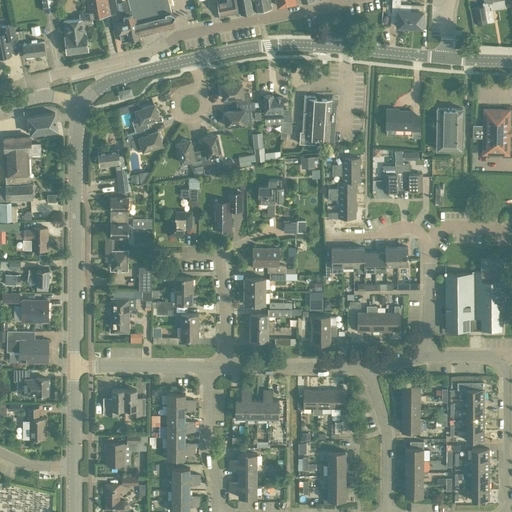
[(53,0),(41,0),(44,11),(55,10),(53,0)]
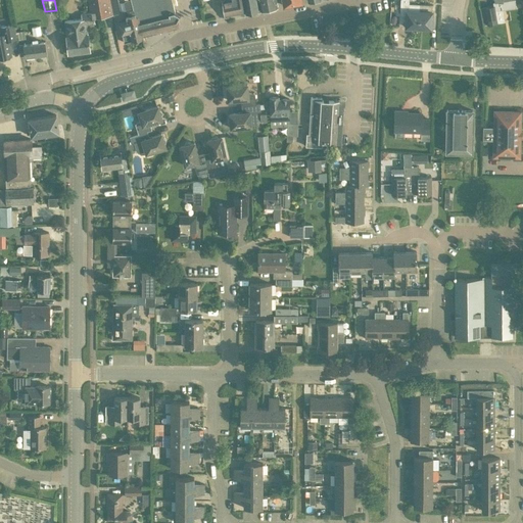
[(93,17),(113,14),(109,0),(87,0),(89,12),(81,13),(82,18),(64,20),(65,36),(66,36),(68,53),(90,51),(88,34),(87,25),(95,24),(93,17)]
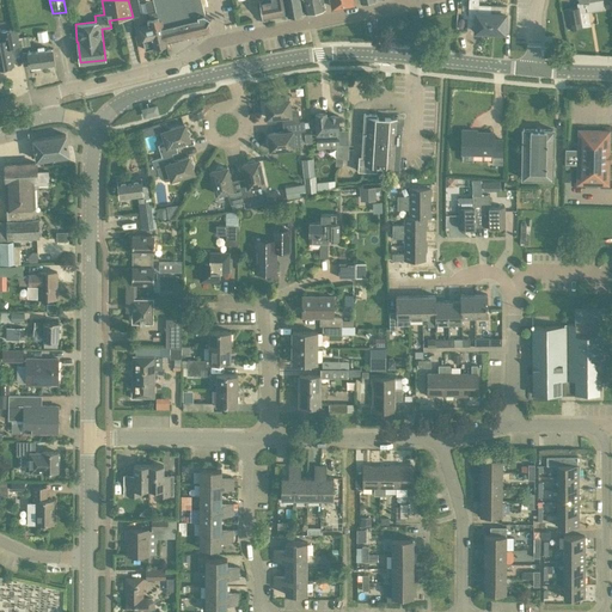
[(128,0),(133,17),(133,18),(142,16),(138,0),(128,0)]
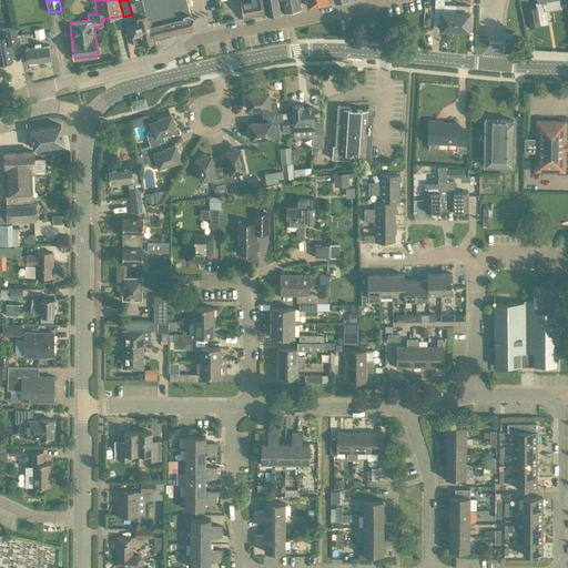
[(190,13),(186,0),(141,0),(144,10),(145,14),(146,14),(148,16),(150,16),(150,19),(151,19),(154,38),(188,30),(195,28),(193,20),(195,17),(190,13)]
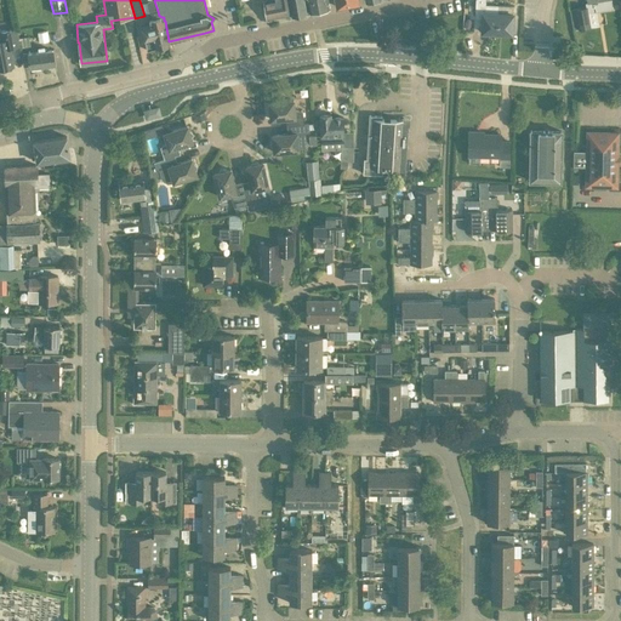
[(261,0),(263,3),(266,20),(291,15),(289,0),(261,0)]
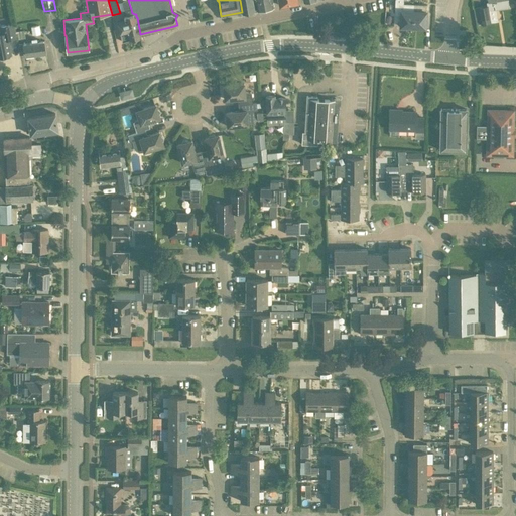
[(252,0),(240,0),(242,12),(242,13),(255,11),(252,0)]
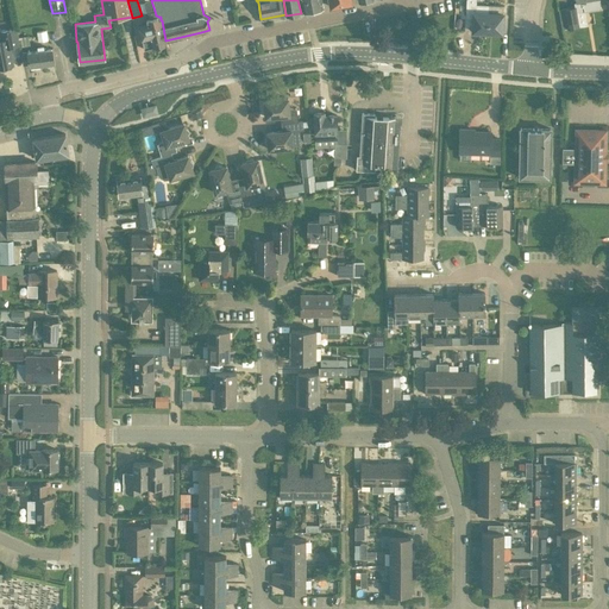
[(300,0),(302,12),(324,8),(321,0),(300,0)]
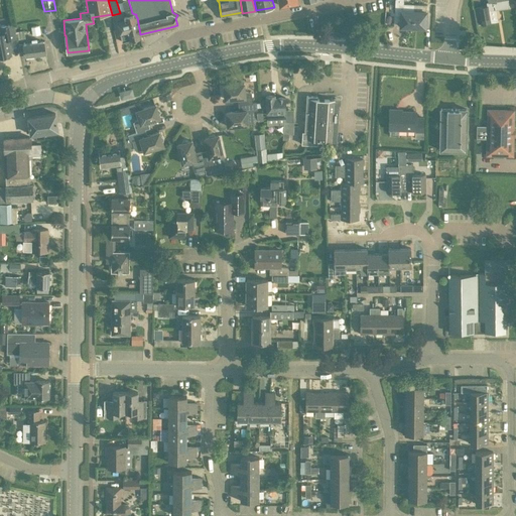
[(400,26),(413,27),(414,4),(403,4),(403,0),(395,0),(395,4),(395,8),(395,13),(401,13),(400,26)]
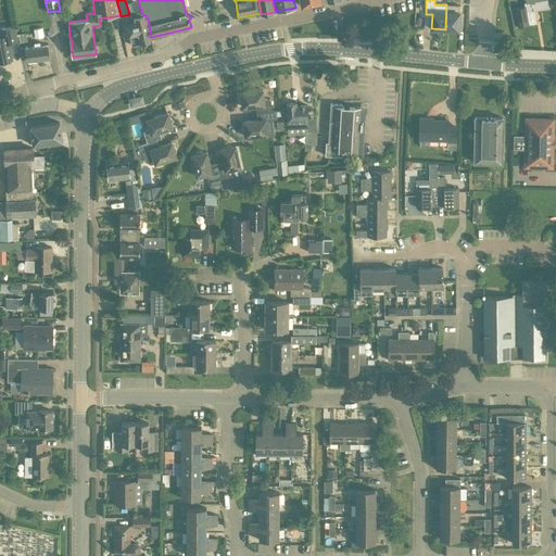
[(523,2),(523,3),(515,5),(515,8),(518,25),(528,24),(526,10),(548,7),(547,0),(527,0),(527,2),(523,2)]
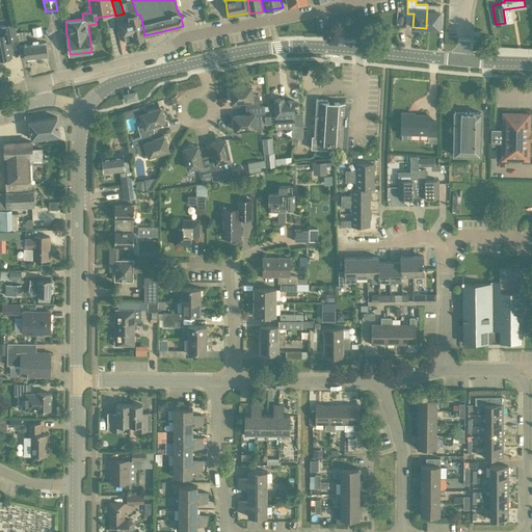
[(440,5),(427,4),(426,28),(439,28),(440,11),(440,5)]
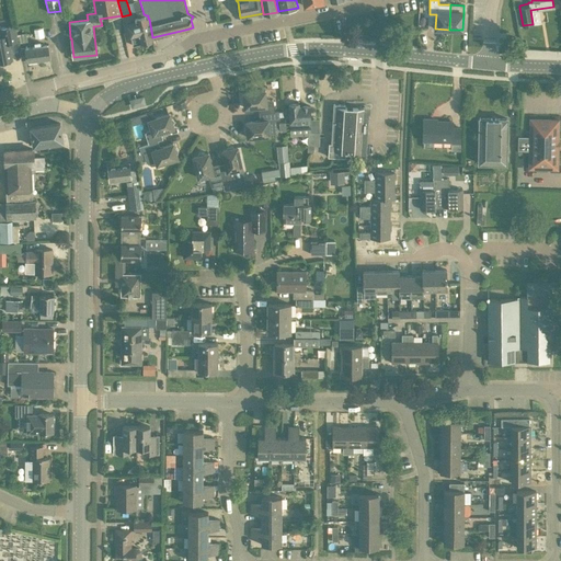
[(153,41),(152,37),(149,19),(148,19),(148,15),(146,15),(145,14),(144,14),(142,10),(139,11),(141,16),(135,18),(136,22),(128,23),(128,24),(130,35),(133,45),(153,41)]
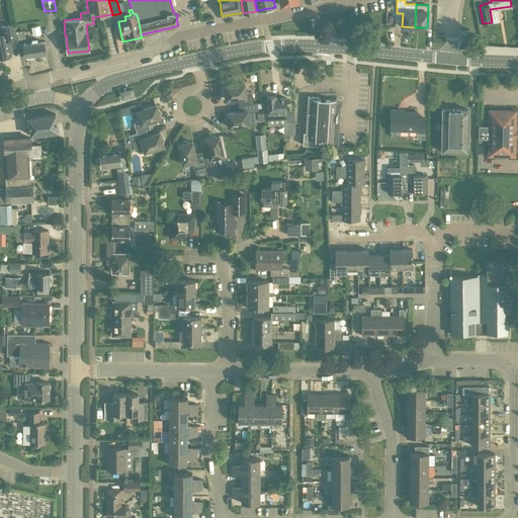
[(16,37),(13,22),(0,24),(0,57),(2,57),(2,58),(4,59),(9,58),(10,56),(11,56),(8,39),(16,37)]
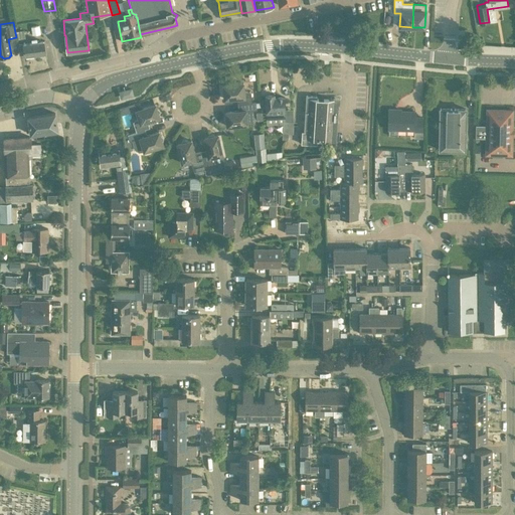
[(43,41),(37,42),(36,38),(31,39),(32,43),(18,44),(19,55),(25,54),(25,56),(44,53),(43,41)]
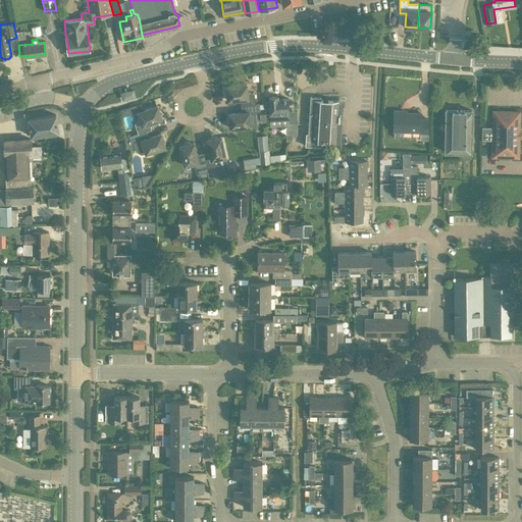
[(240,99),(241,106),(256,104),(254,93),(248,92),(247,84),(226,86),(226,90),(225,91),(225,93),(225,95),(226,96),(227,97),(227,100),(240,99)]
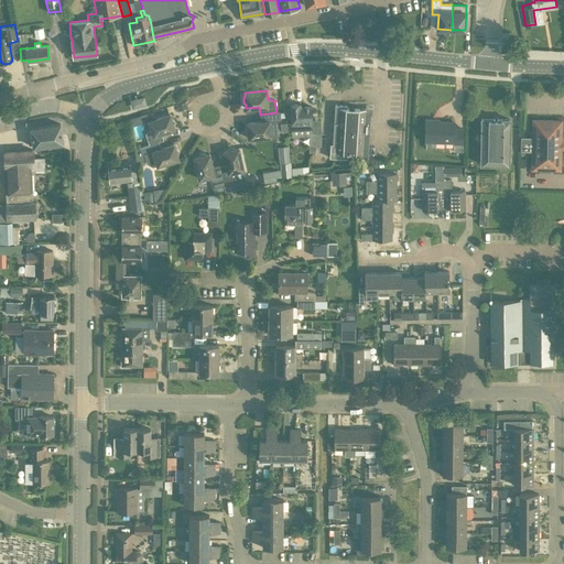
[(147,105),(144,96),(140,97),(138,98),(130,99),(132,108),(147,105)]
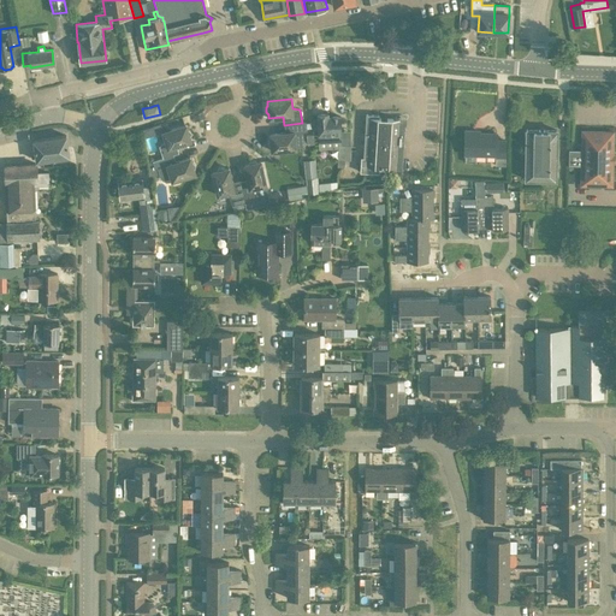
[(329,117),(329,113),(318,113),(319,134),(324,134),(325,140),(342,138),(341,116),(329,117)]
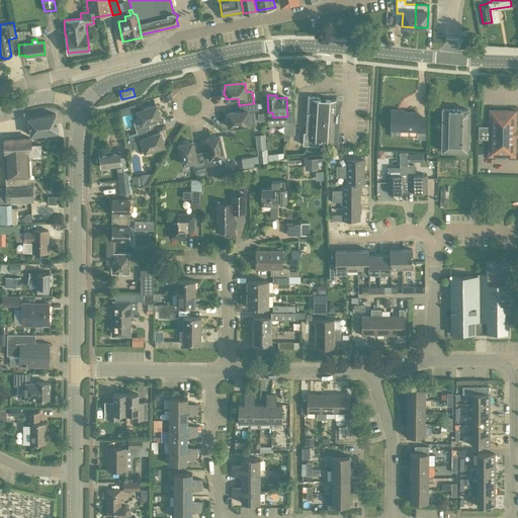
[(339,145),(339,138),(341,99),(319,98),(319,96),(309,95),(306,139),(304,139),(304,144),(320,145),(320,143),(339,145)]
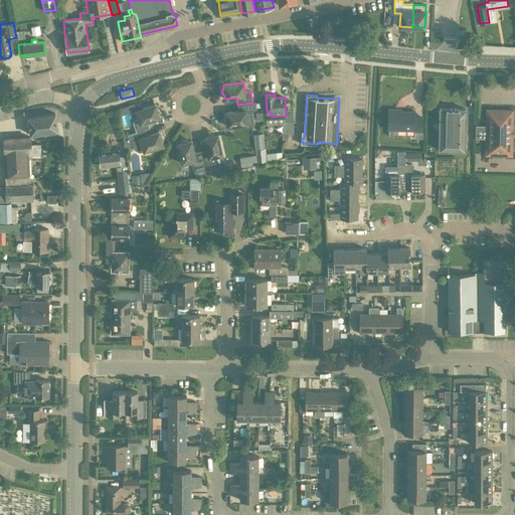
[(122,113),(137,110),(137,108),(140,107),(139,103),(120,107),(122,113)]
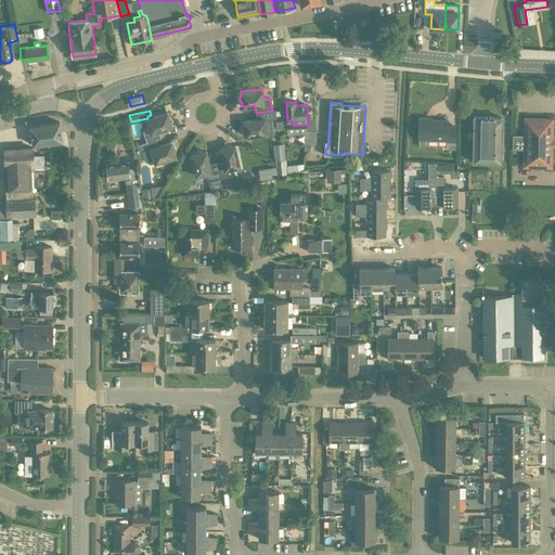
[(272,111),(256,113),(256,119),(244,120),(244,125),(243,126),(242,128),(242,129),(243,131),(245,132),(245,136),(267,133),(266,124),(272,121),(271,117),(275,117),(275,111),(272,111)]
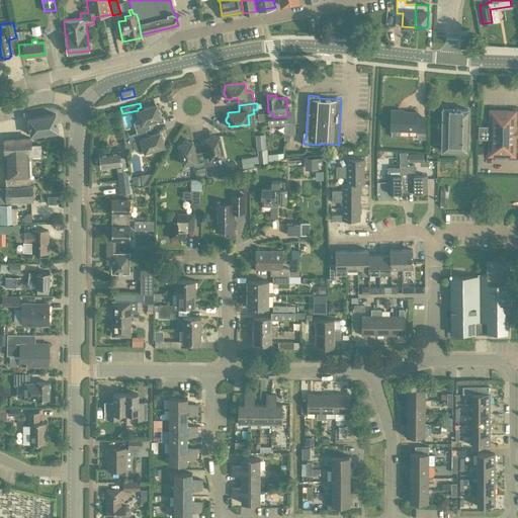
[(134,121),(137,132),(146,130),(150,127),(149,122),(161,118),(160,115),(161,113),(161,112),(161,110),(159,109),(158,108),(157,105),(138,111),(140,117),(134,121)]
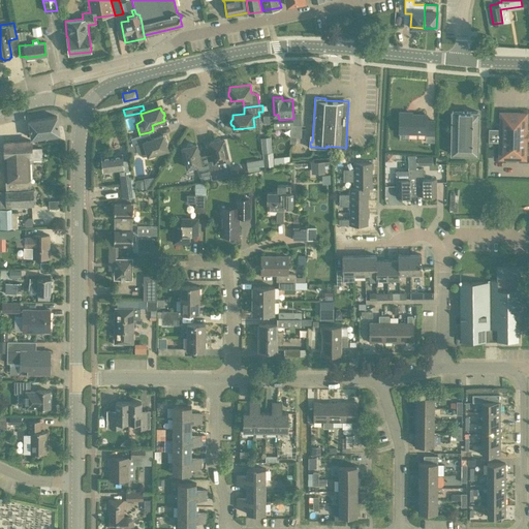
[(453,111),(452,141),(452,153),(477,154),(478,141),(478,112),(453,111)]
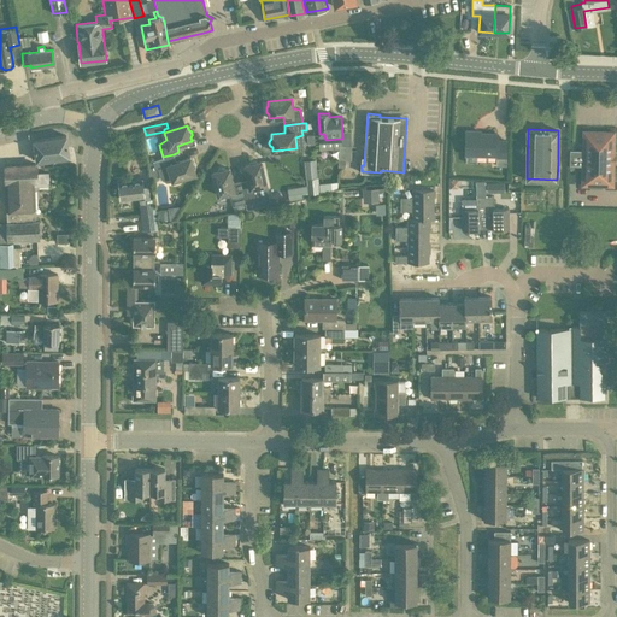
[(498,156),(497,165),(507,165),(507,141),(499,140),(499,134),(474,133),(474,130),(466,130),(466,133),(466,154),(498,156)]
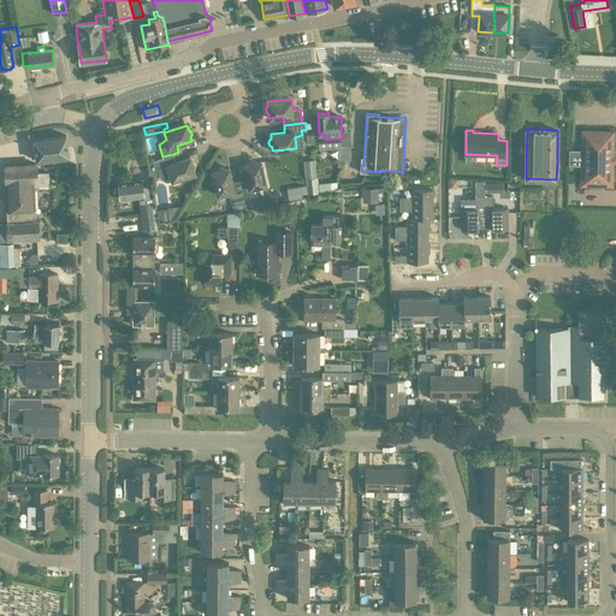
[(569,149),(569,158),(612,159),(614,131),(584,131),(582,149),(569,149)]
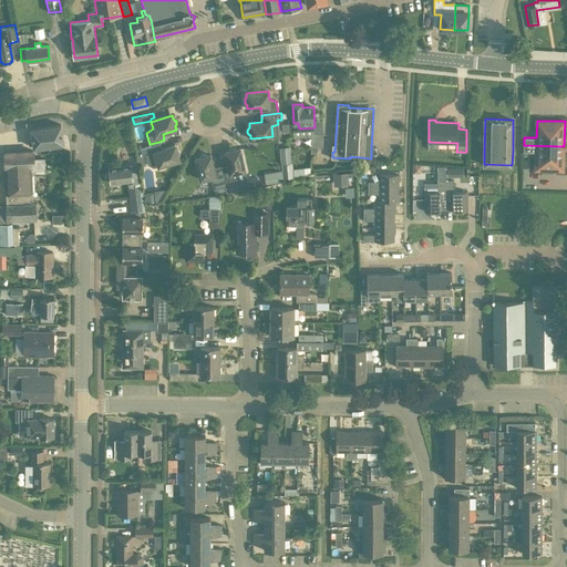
[(33,148),(40,147),(64,143),(63,135),(61,124),(31,130),(33,148)]
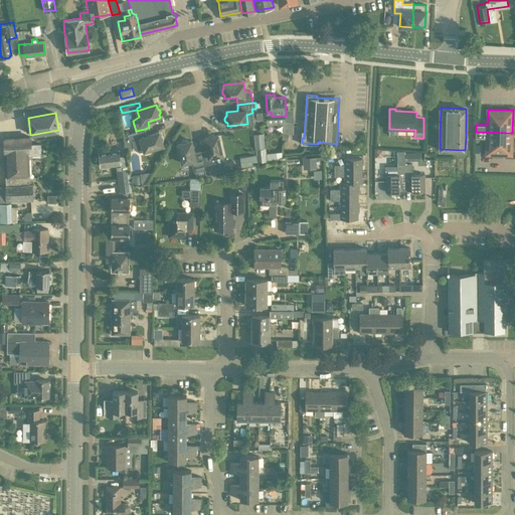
[(293,134),(294,122),(284,121),(283,133),(283,137),(282,139),(289,140),(289,137),(289,134),(293,134)]
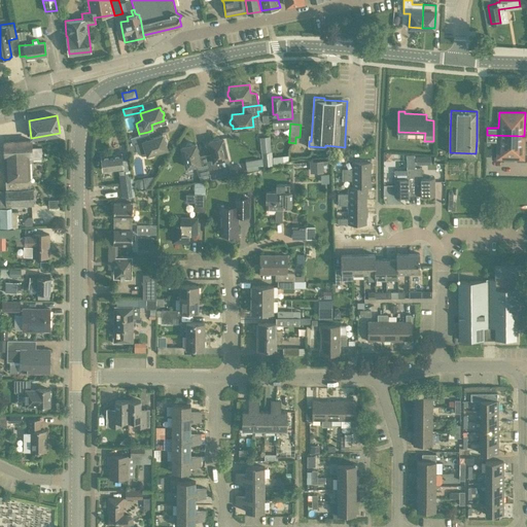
[(139,134),(131,137),(133,143),(134,143),(136,147),(144,145),(147,154),(167,148),(166,145),(167,144),(168,142),(167,140),(166,139),(164,138),(163,135),(150,139),(148,132),(139,134)]
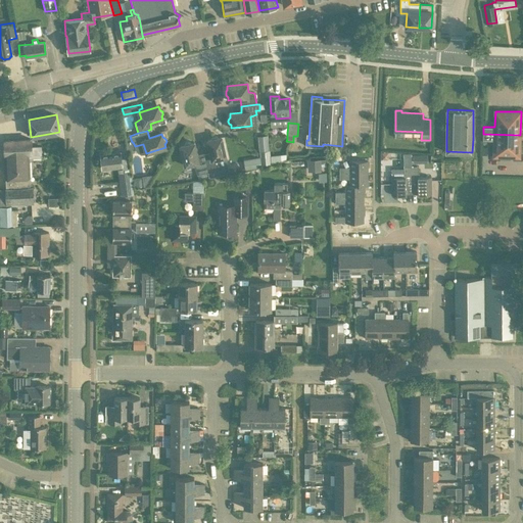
[(520,157),(520,139),(520,135),(483,134),(483,140),(494,141),(494,156),(520,157)]
